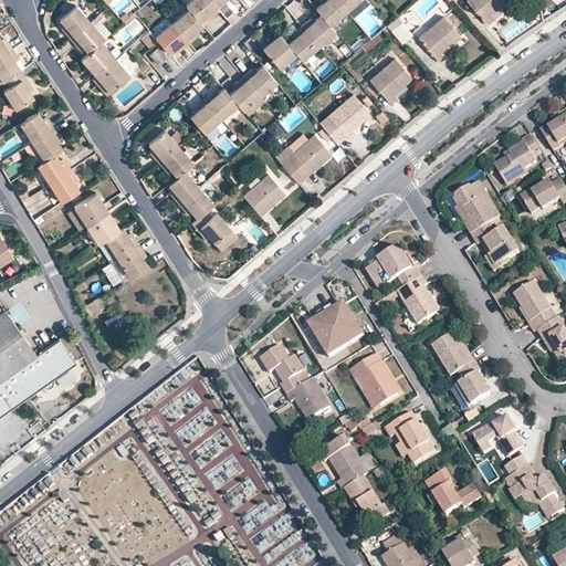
[(188,6),(198,18),(207,10),(209,13),(218,7),(211,0),(186,0),(185,2),(188,6)]
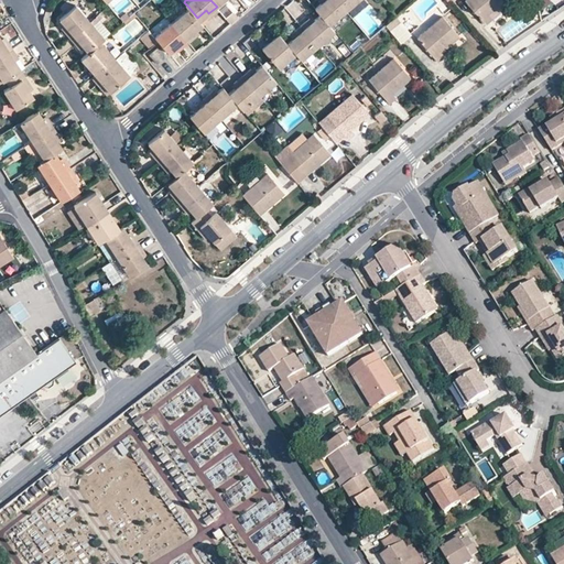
[(236,14),(224,0),(217,7),(228,20),(236,14)]
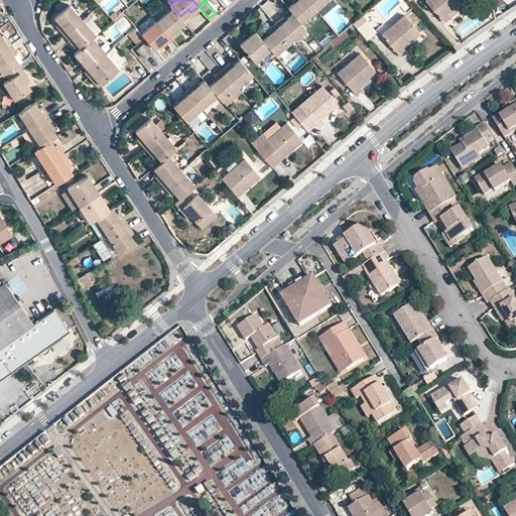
[(292,13),(299,22),(315,9),(306,0),(294,0),(295,1),(287,8),(292,13)]
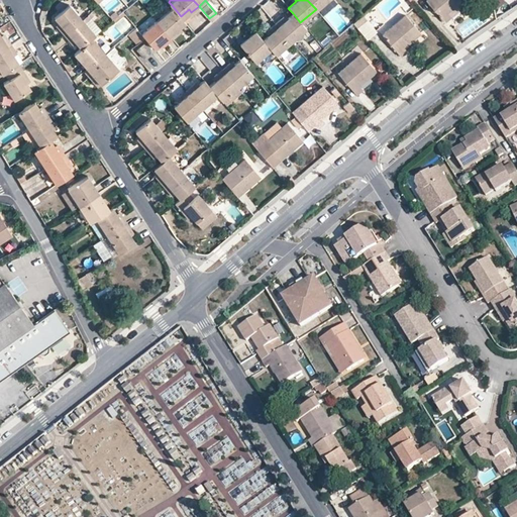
[(307,0),(316,9),(326,0),(307,0)]
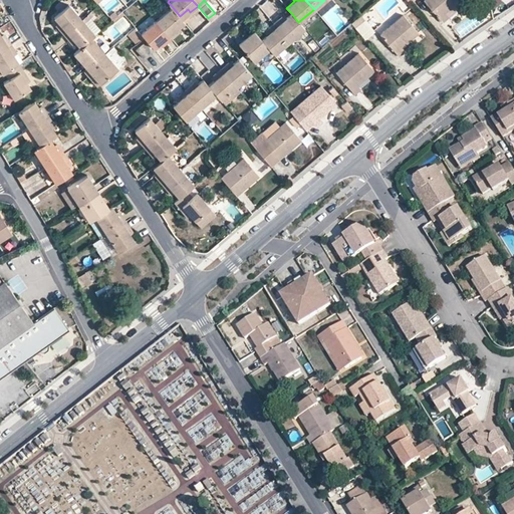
[(423,0),(423,1),(441,22),(448,16),(443,11),(455,1),(456,3),(458,0),(423,0)]
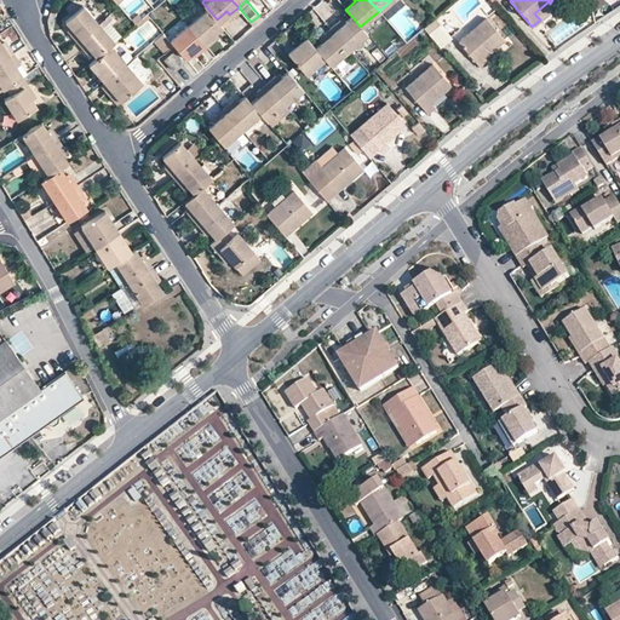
[(570,11),(575,7),(569,0),(566,4),(570,11)]
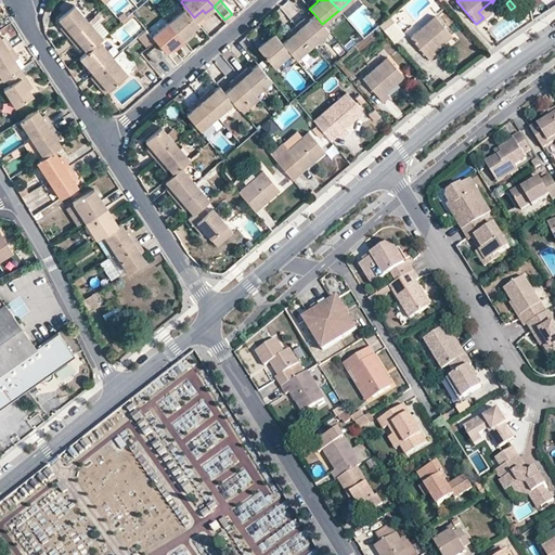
[(541,2),(538,0),(525,0),(528,11),(541,2)]
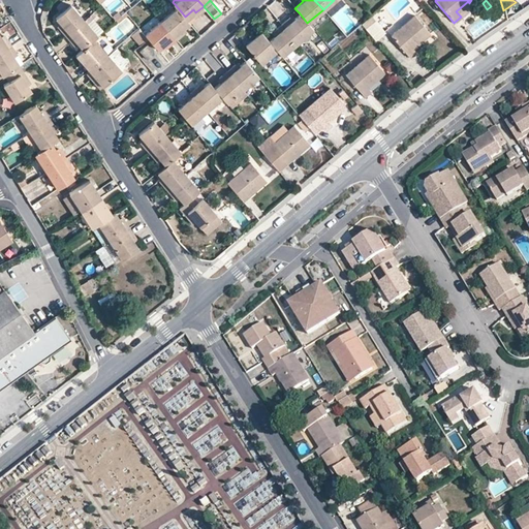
[(85,13),(73,1),(69,4),(81,18),(85,13)]
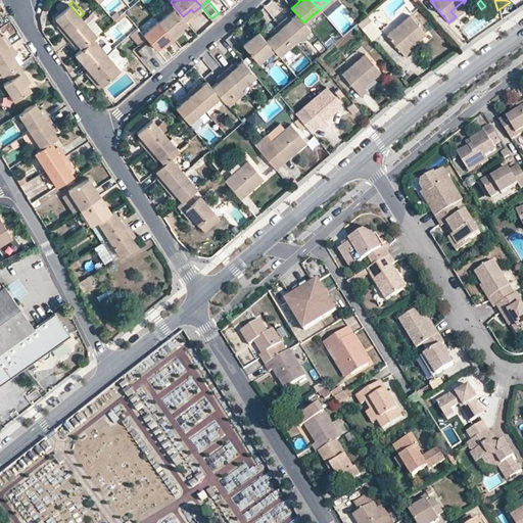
[(456,16),(467,6),(464,3),(463,1),(450,11),(456,16)]
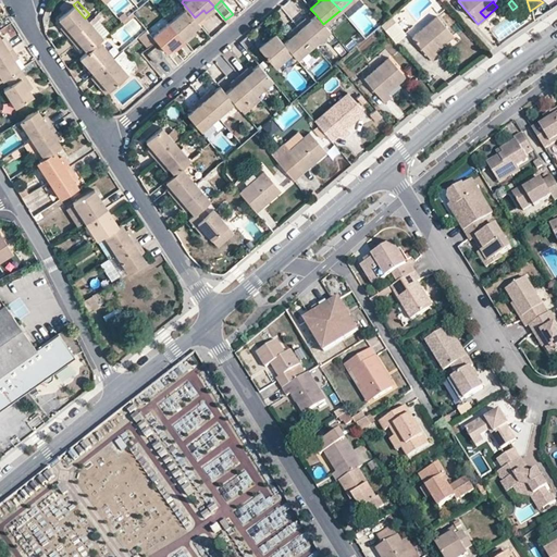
[(62,29),(70,37),(88,21),(85,19),(73,4),(58,17),(65,27),(62,29)]
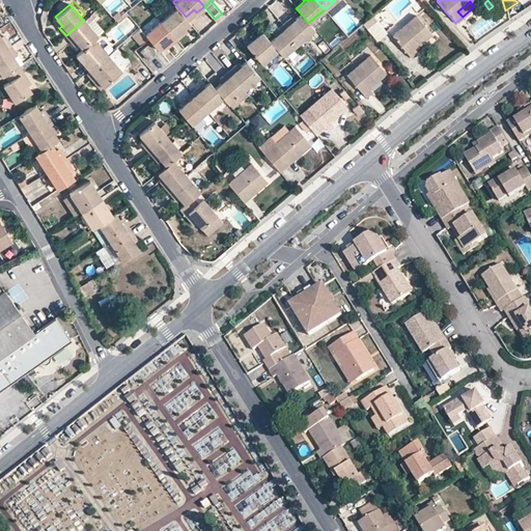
[(161,19),(176,36),(185,29),(182,26),(189,20),(186,17),(176,5),(161,19)]
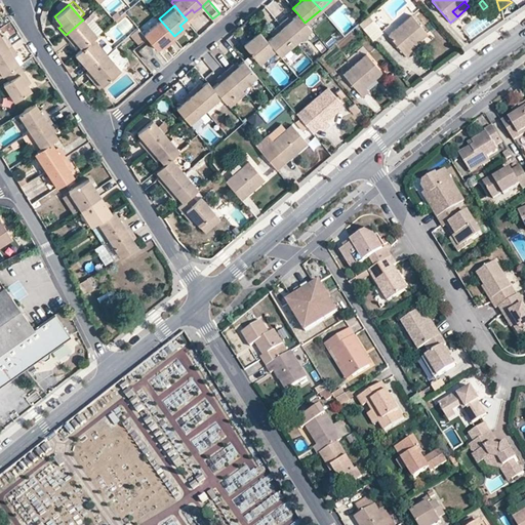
[(94,16),(91,12),(83,19),(96,36),(101,32),(90,19),(94,16)]
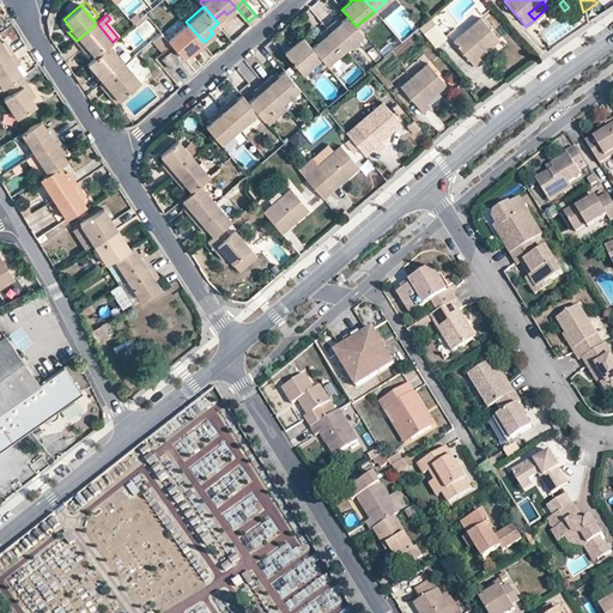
[(147,19),(144,14),(139,19),(133,24),(137,28),(147,19)]
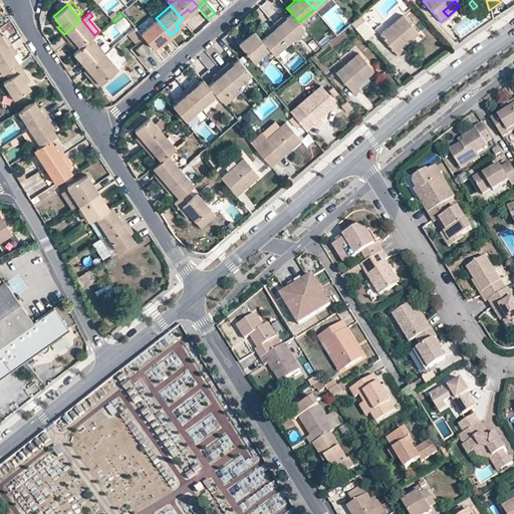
[(273,23),(288,41),(303,28),(298,22),(291,13),(284,19),(282,16),(273,23)]
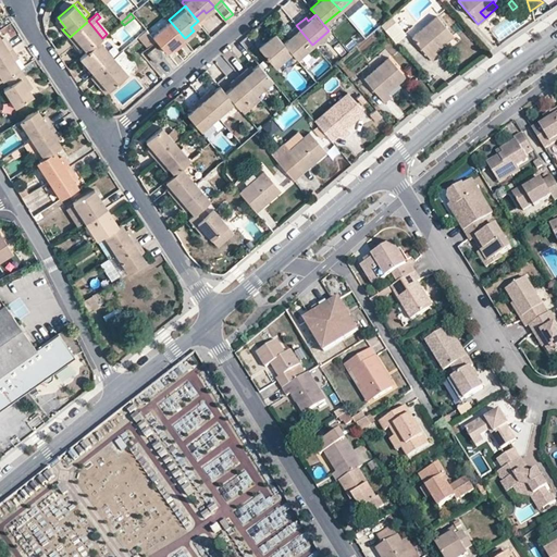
[(395,23),(390,16),(379,25),(384,32),(395,23)]
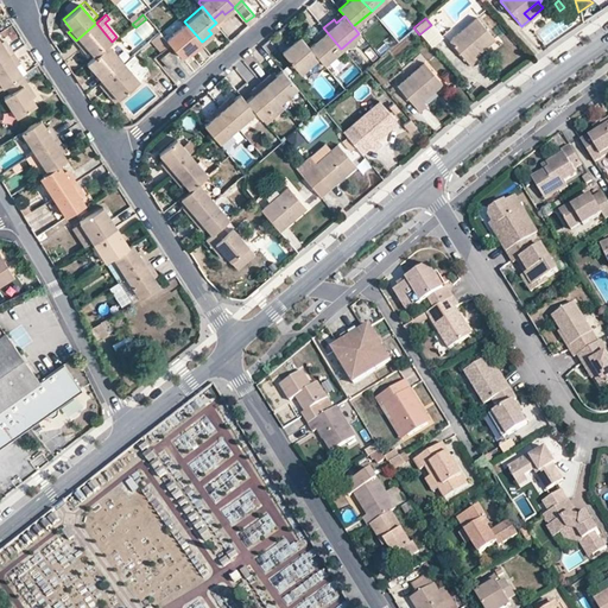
[(449,40),(470,65),(477,59),(473,54),(486,42),(487,44),(493,38),(476,18),(449,40)]
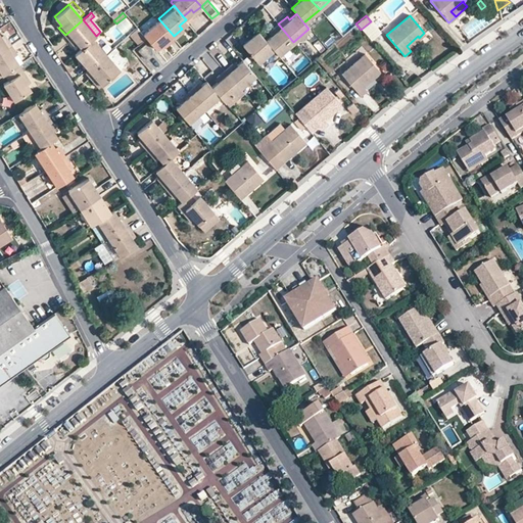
[(142,32),(155,46),(162,40),(165,43),(174,36),(158,18),(142,32)]
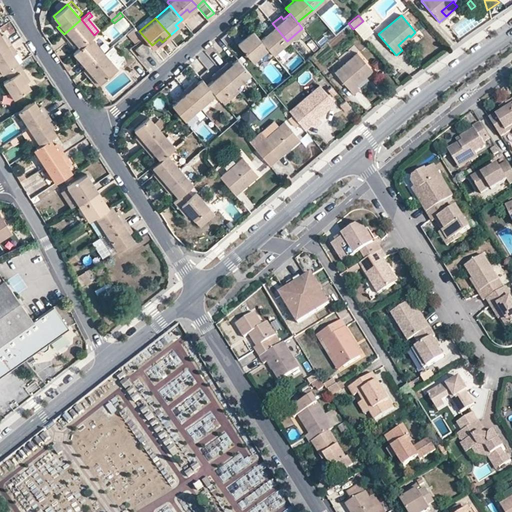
[(73,40),(79,47),(90,38),(94,35),(81,19),(64,34),(70,42),(73,40)]
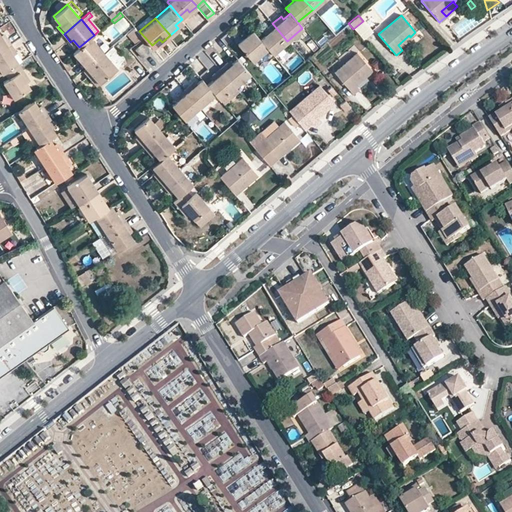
[(363,21),(353,29),(363,41),(373,32),(363,21)]
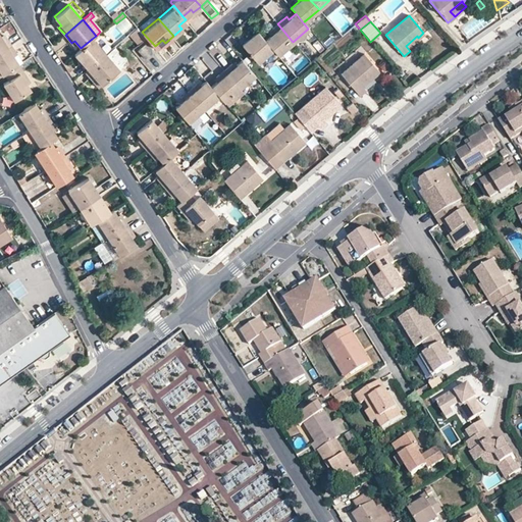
[(273,49),(277,55),(293,42),(277,23),(269,31),(272,34),(265,40),(273,49)]
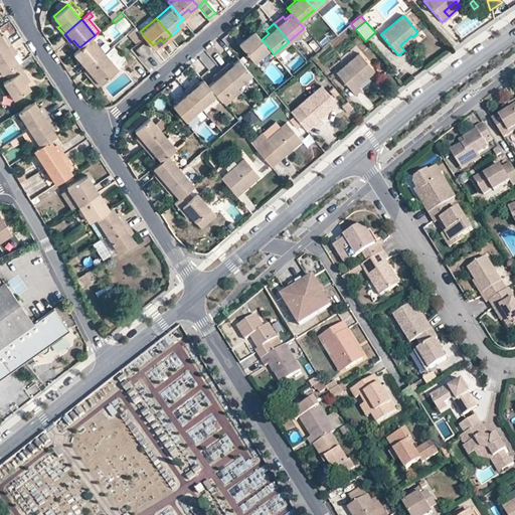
[(134,27),(128,32),(135,42),(142,37),(134,27)]
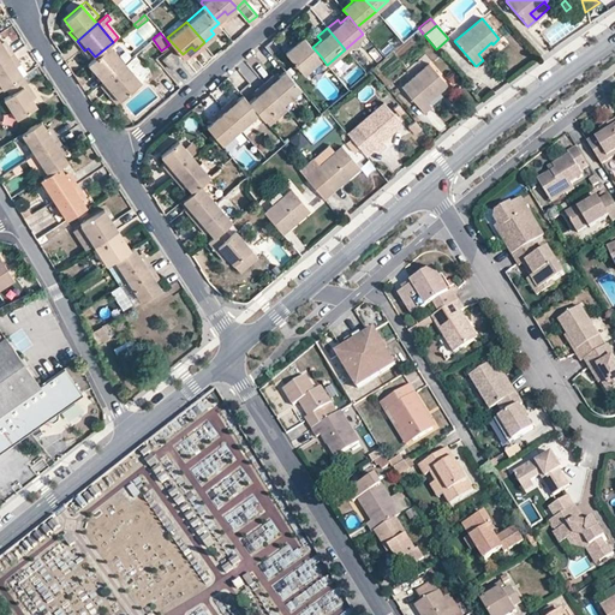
[(285,53),(303,75),(322,58),(312,47),(304,36),(285,53)]
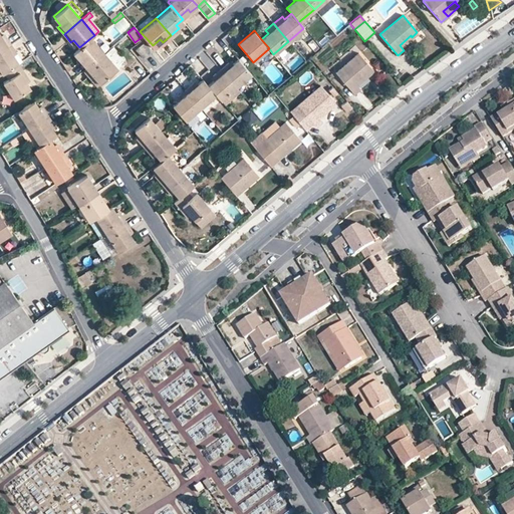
[(0,50),(10,44),(4,35),(1,38),(0,36),(0,50)]
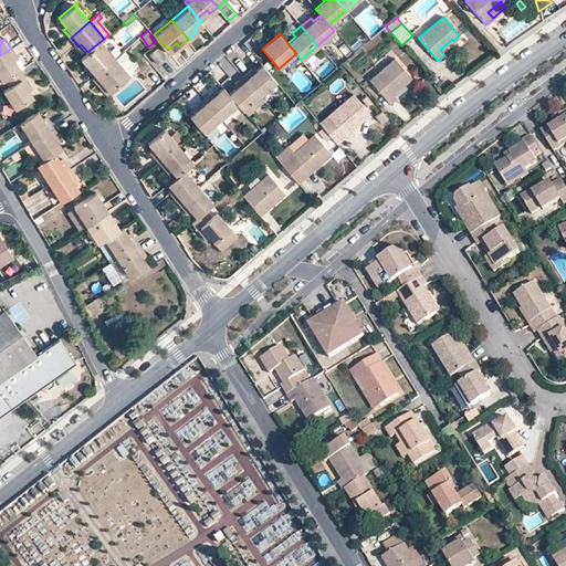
[(81,59),(95,74),(114,58),(100,42),(87,52),(81,59)]
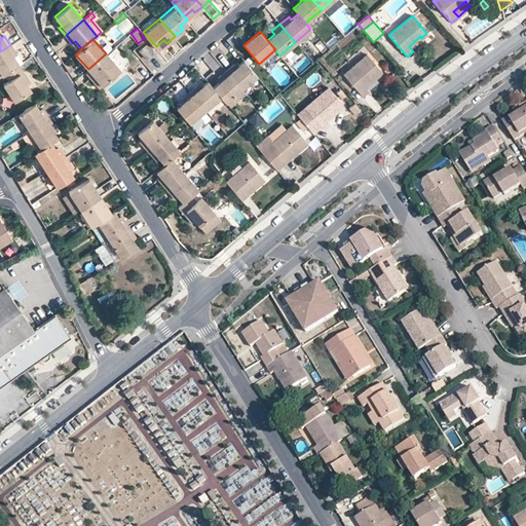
[(0,51),(0,76),(4,75),(19,65),(13,58),(15,55),(10,45),(0,51)]
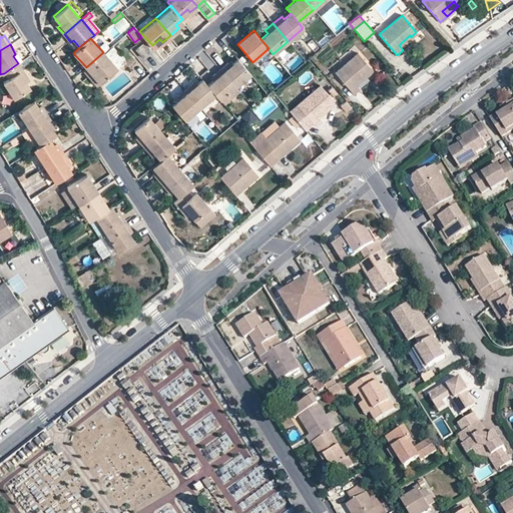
[(136,50),(142,57),(148,52),(142,44),(136,50)]
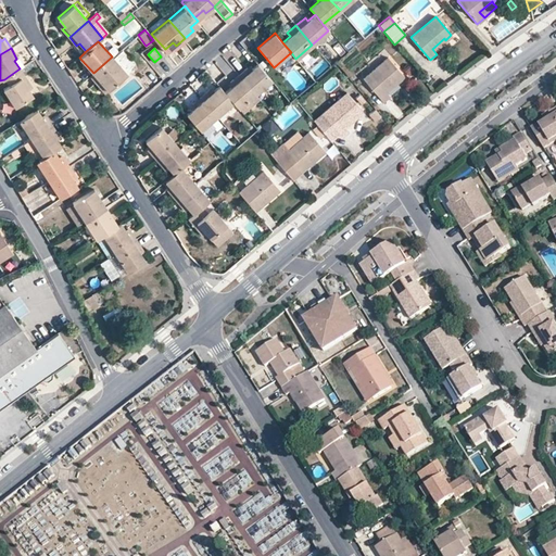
[(112,57),(126,74),(133,63),(121,50),(112,57)]
